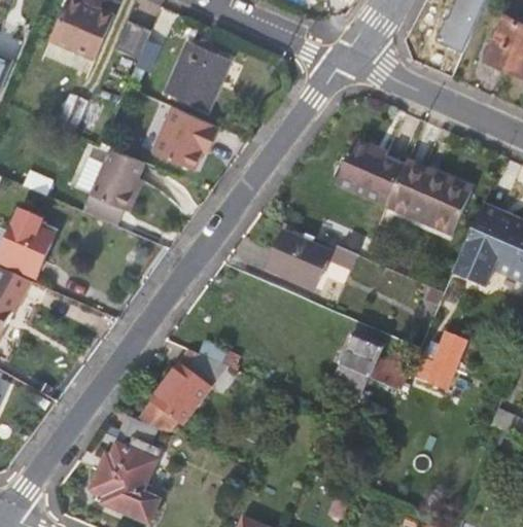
[(99,7),(84,2),(80,0),(67,0),(50,40),(93,59),(112,13),(99,7)]
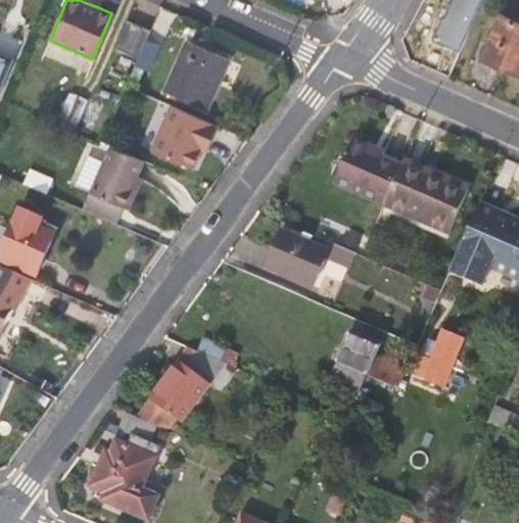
[(458,51),(479,0),(450,0),(442,17),(440,16),(430,40),(458,51)]
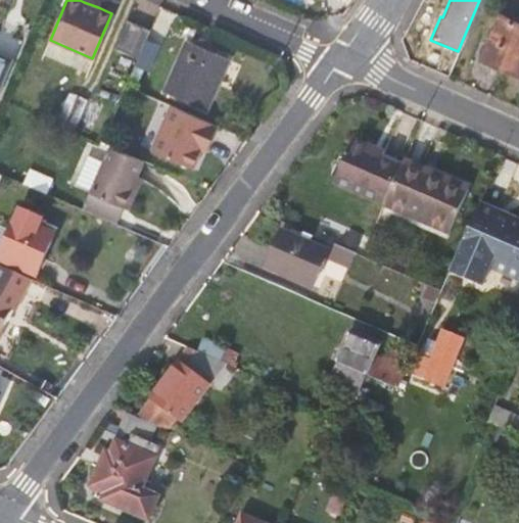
[(188,18),(174,12),(168,26),(181,33),(188,18)]
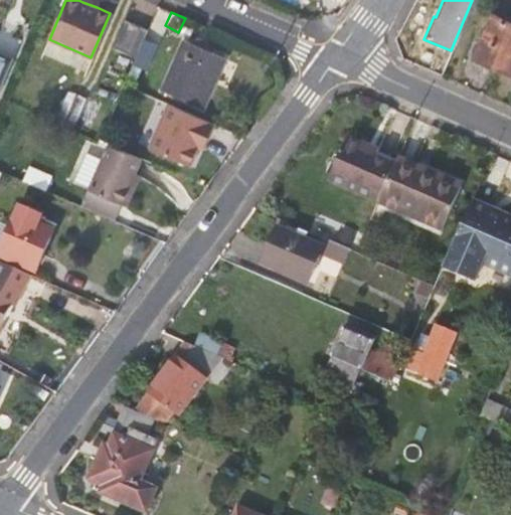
[(510,23),(491,15),(473,56),(510,73),(510,23)]
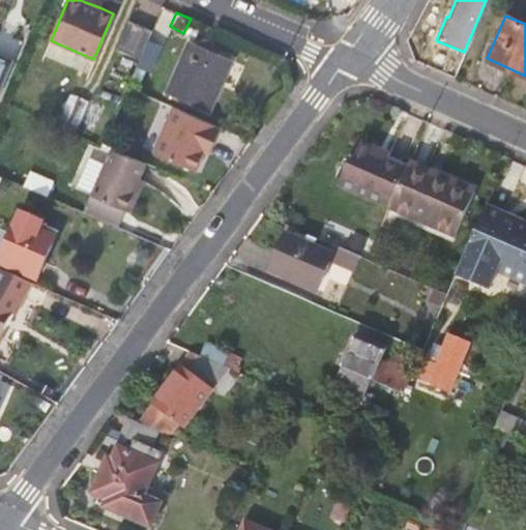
[(116,49),(139,59),(151,31),(128,21),(116,49)]
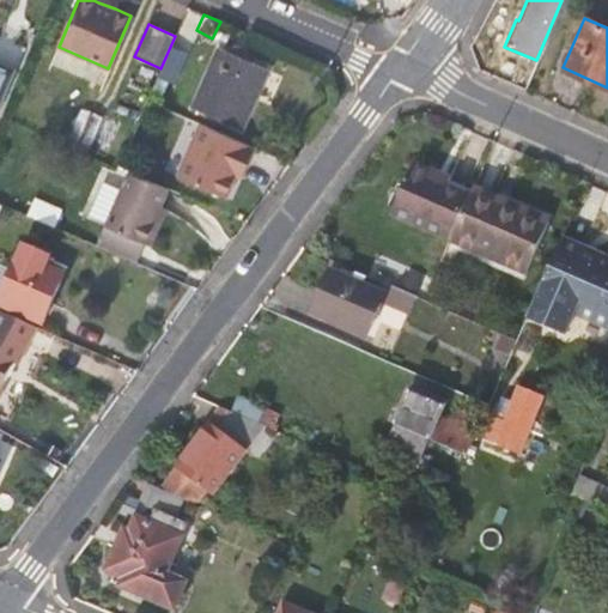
[(217,48),(190,108),(239,128),(266,70),(217,48)]
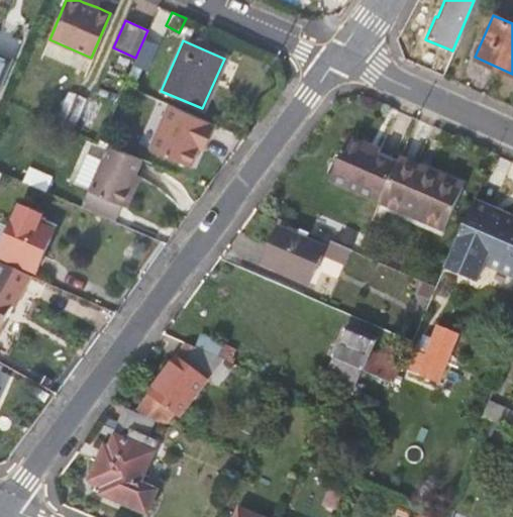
[(0,86),(12,58),(0,53),(0,86)]
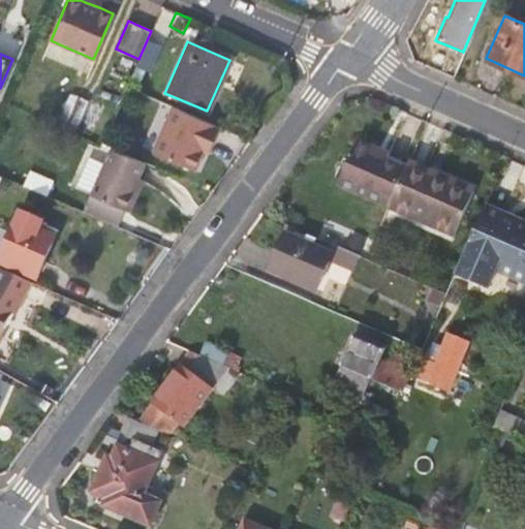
[(68,97),(57,124),(69,129),(81,103),(68,97)]
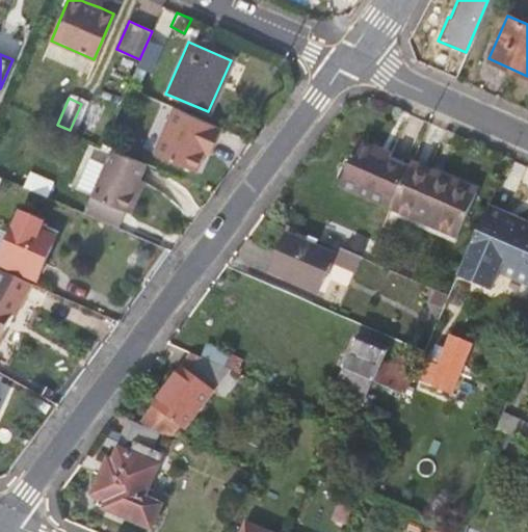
[(222,128),(175,107),(155,153),(198,171),(206,152),(210,142),(214,144),(222,128)]
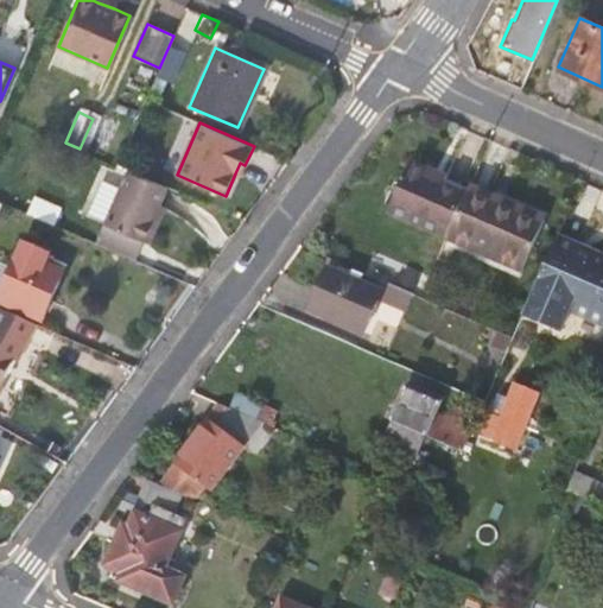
[(383,211),(443,238),(444,235),(463,192),(424,176),(427,166),(406,157),(383,211)]
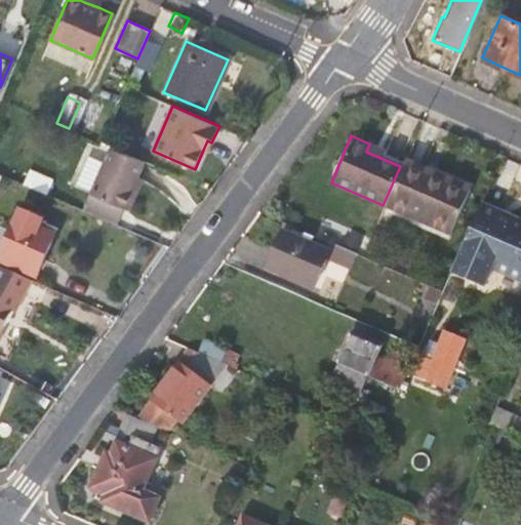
[(208,152),(211,143),(207,140),(203,150),(208,152)]
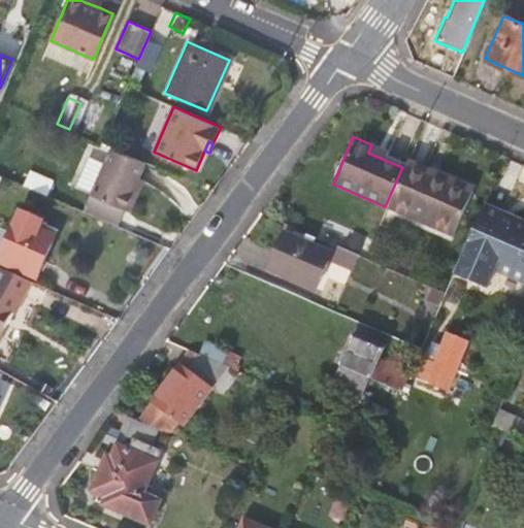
[(405,160),(371,144),(368,153),(402,167),(403,164),(405,160)]
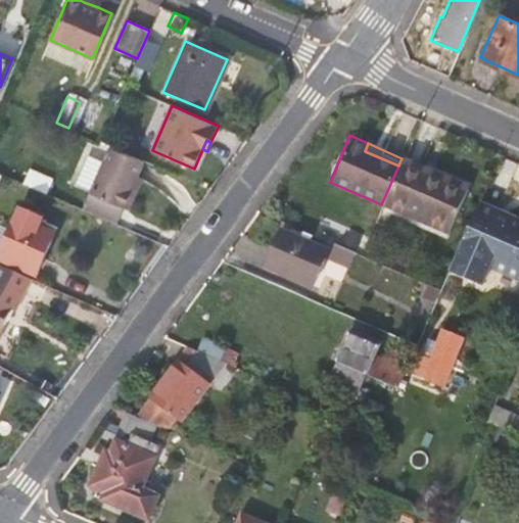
[(124,207),(144,161),(109,146),(89,193),(124,207)]
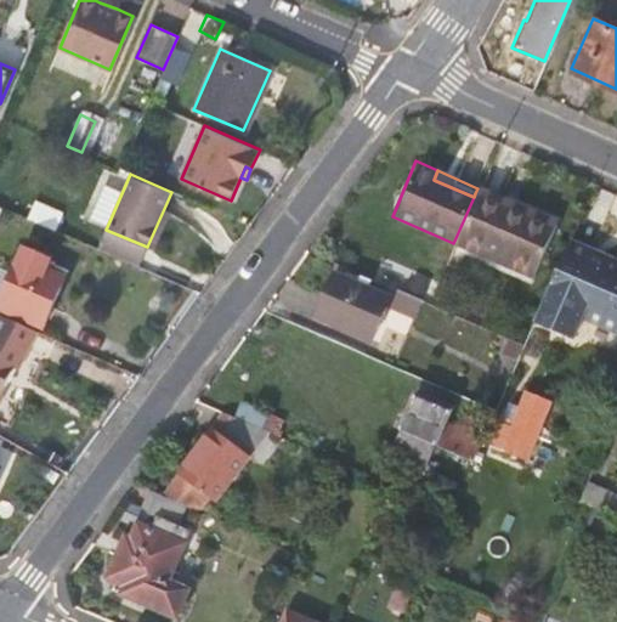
[(502,197),(479,186),(477,188),(475,193),(513,210),(515,204),(554,221),(556,214),(505,191),(502,197)]
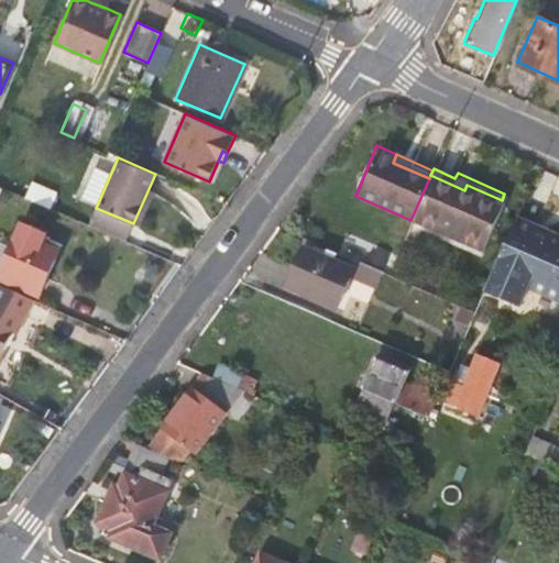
[(481,247),(502,200),(467,185),(464,190),(430,175),(429,178),(412,218),(481,247)]
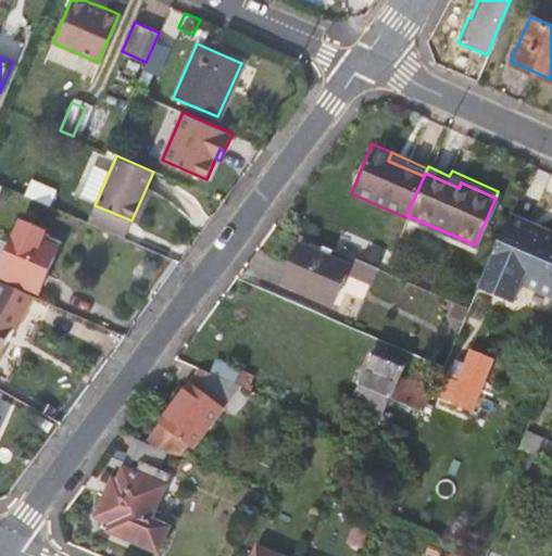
[(30,180),(24,194),(48,205),(53,190),(30,180)]
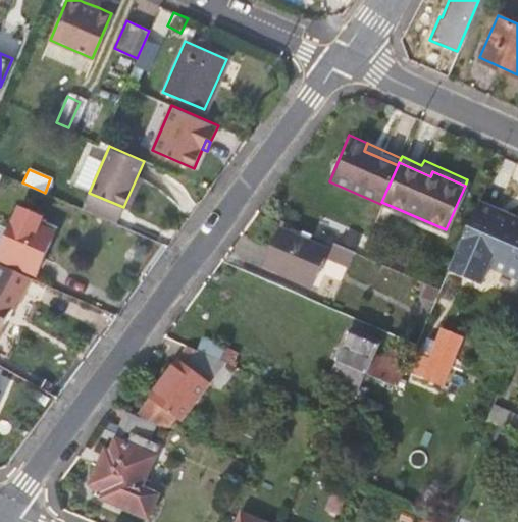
[(517,218),(476,200),(448,267),(478,281),(485,266),(517,279),(517,218)]
